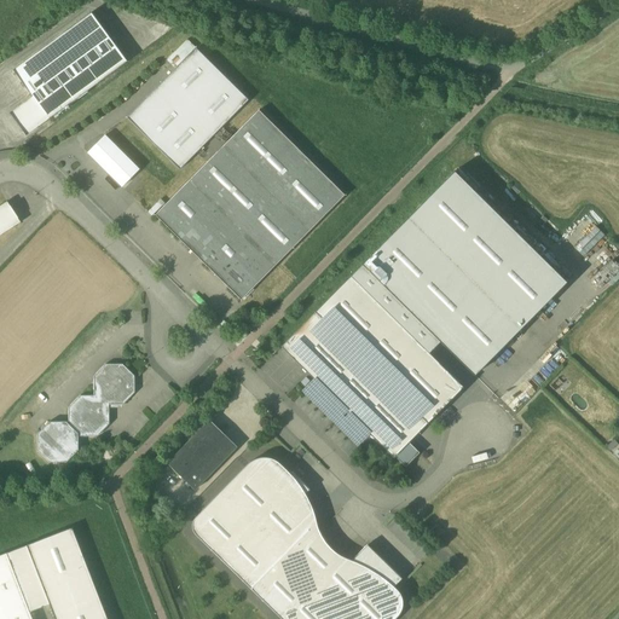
[(92,13),(13,70),(33,97),(50,120),(128,62),(99,23),(92,13)]
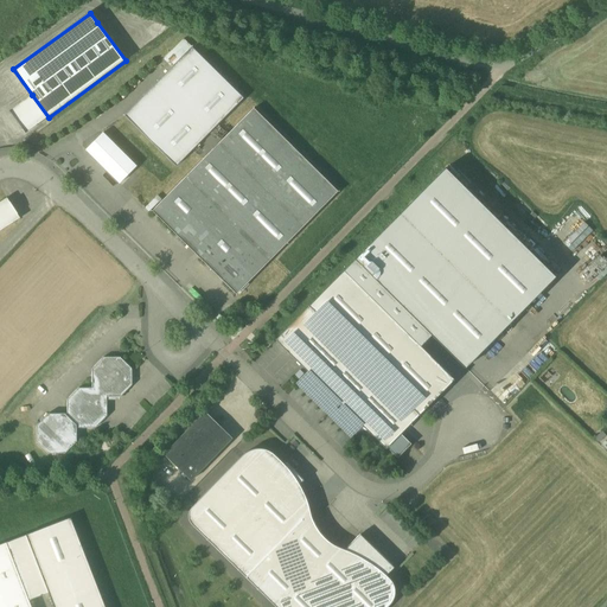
[(166,75),(126,115),(138,128),(177,166),(244,98),(192,48),(166,75)]
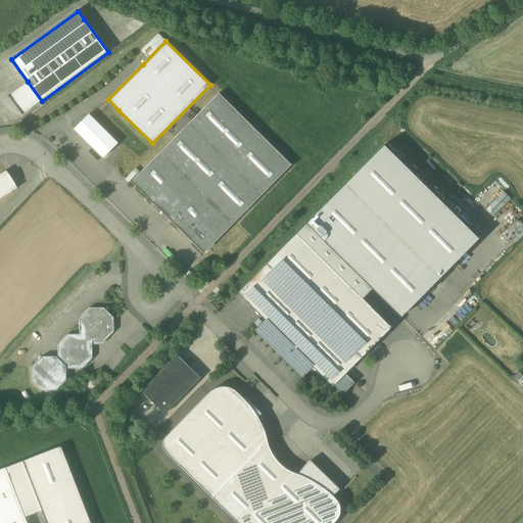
[(28,82),(8,95),(22,114),(28,111),(42,101),(28,82)]
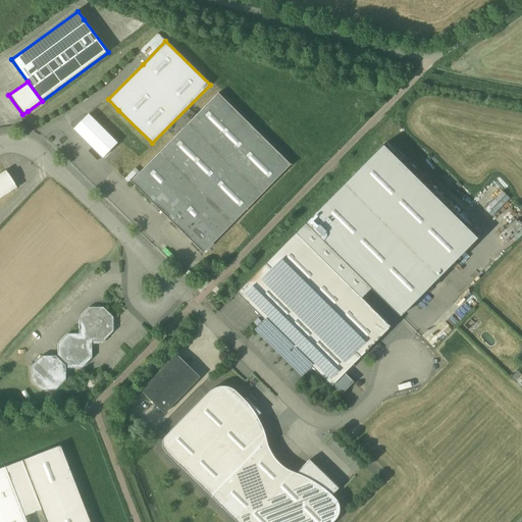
[(291,165),(218,94),(132,181),(204,253),(291,165)]
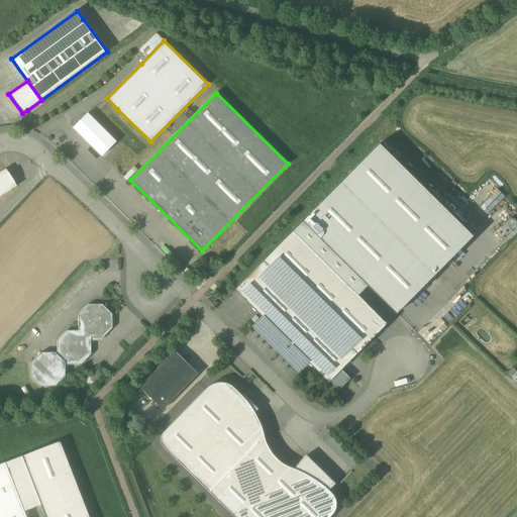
[(117,141),(88,113),(73,128),(102,157),(117,141)]
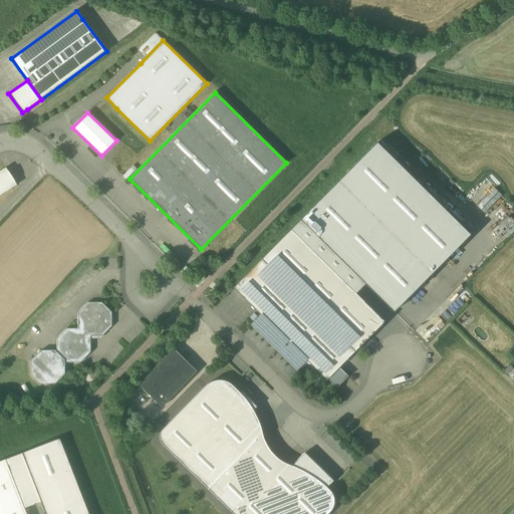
[(470,234),(377,143),(301,220),(365,284),(394,311),(470,234)]
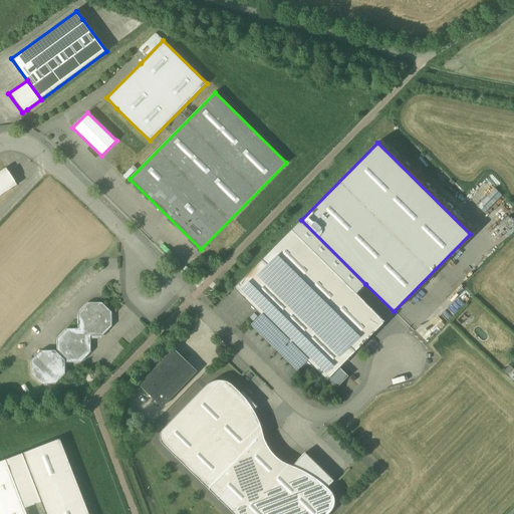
[(6,168),(0,171),(0,195),(5,193),(17,185),(6,168)]
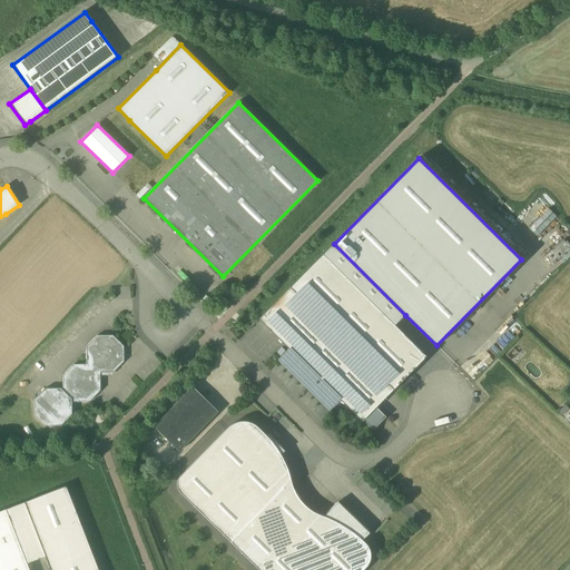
[(530,227),(539,235),(557,215),(548,207),(530,227)]
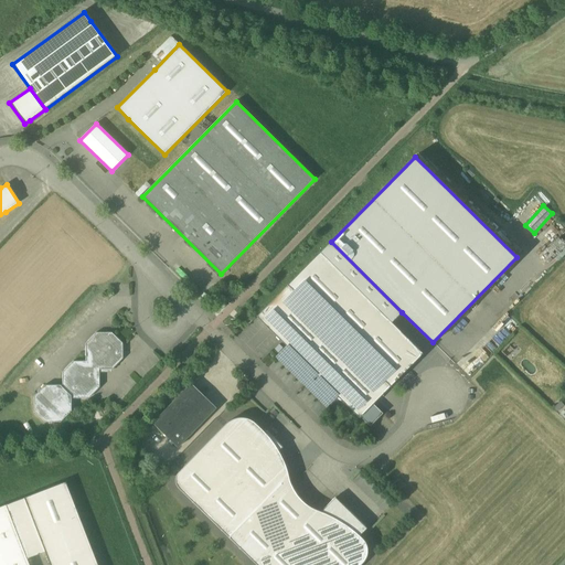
[(402,312),(331,242),(321,252),(392,322),(402,312)]
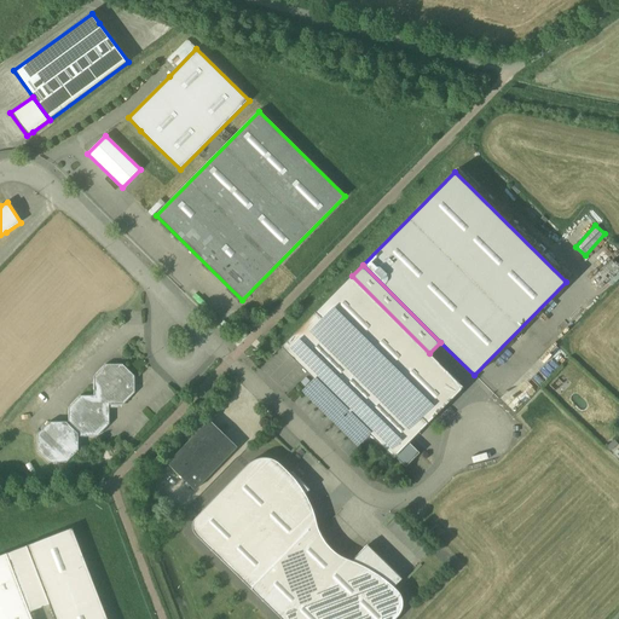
[(429,353),(352,276),(316,312),(428,422),(463,387),(429,353)]
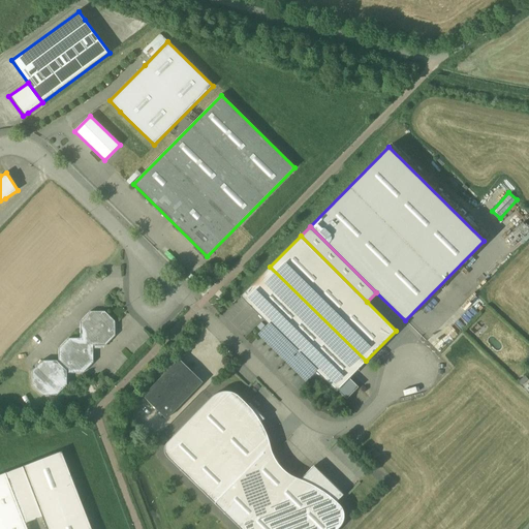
[(366,361),(270,267),(241,297),(270,325),(314,369),(337,391),(338,390),(349,378),(366,361)]
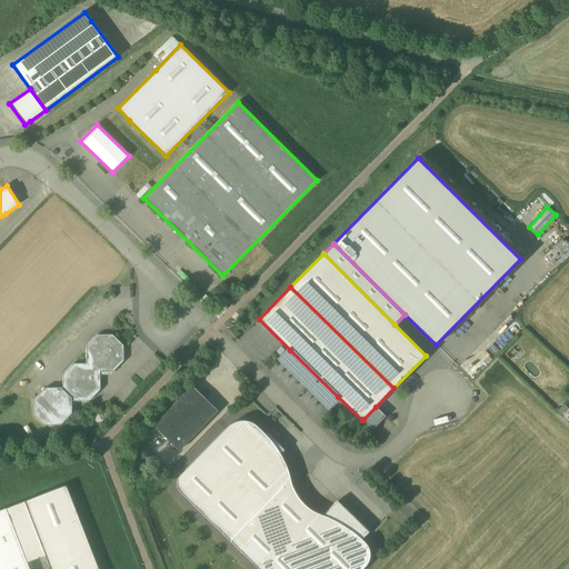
[(87,363),(73,363),(63,375),(63,388),(46,388),(35,399),(35,415),(38,418),(46,426),(61,425),(69,417),(72,413),(72,401),(90,401),(101,390),(100,372),(113,372),(125,361),(125,346),(113,335),(98,335),(87,346),(87,363)]
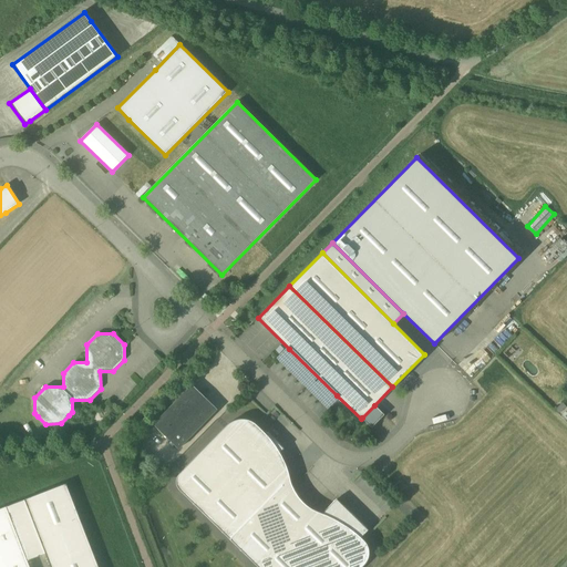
[(337,395),(289,349),(280,358),(300,378),(302,377),(309,383),(307,385),(328,405),(337,395)]
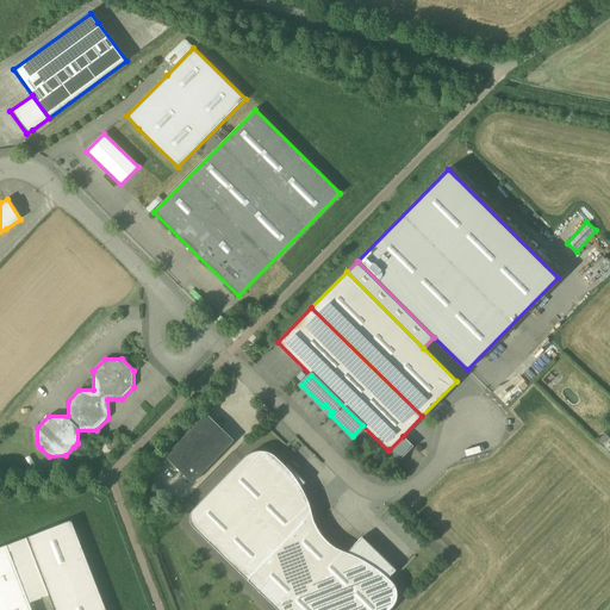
[(206,414),(165,456),(192,483),(229,446),(234,441),(206,414)]
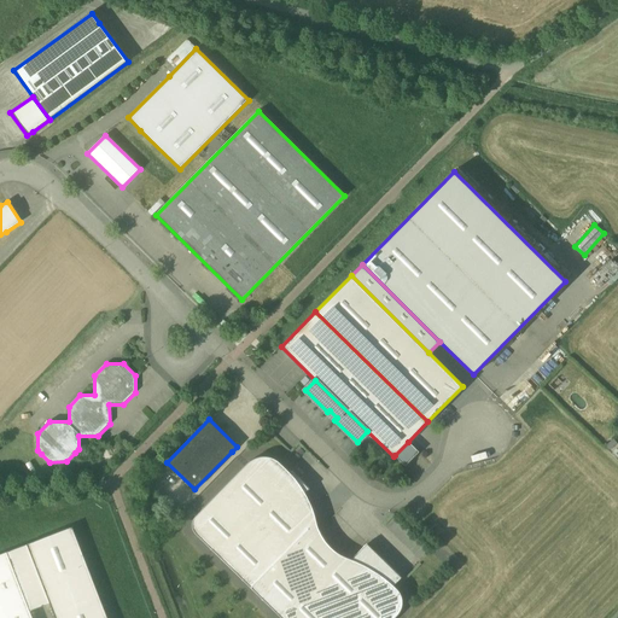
[(408,442),(395,455),(404,466),(419,452),(408,442)]
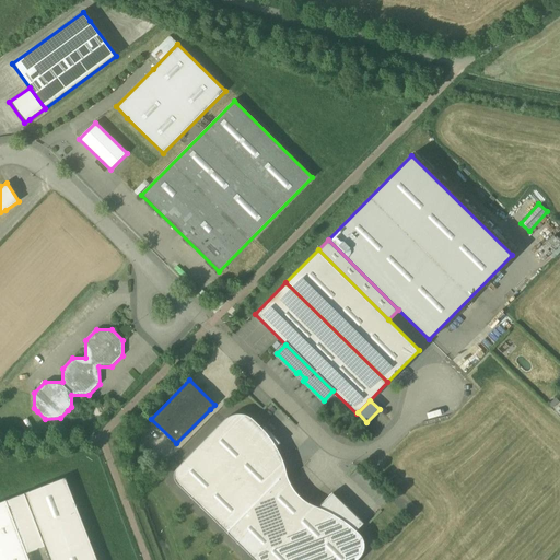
[(232,416),(225,419),(177,468),(175,473),(174,476),(175,480),(177,483),(200,506),(255,559),(357,559),(360,557),(363,551),(364,546),(363,539),(360,534),(357,531),(364,523),(340,500),(339,502),(330,494),(318,508),(313,505),(307,502),(305,504),(263,462),(277,447),(280,443),(265,428),(263,429),(253,419),(246,416),(238,413),(232,416)]
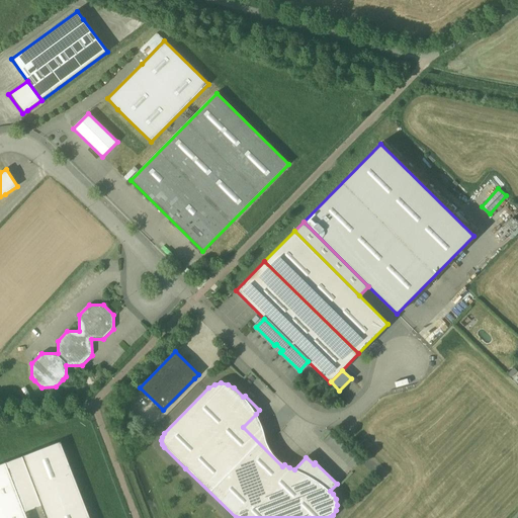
[(256,414),(243,427),(282,466),(284,464),(279,461),(275,457),(272,453),(269,447),(266,441),(264,435),(263,428),(259,420),(256,414)]
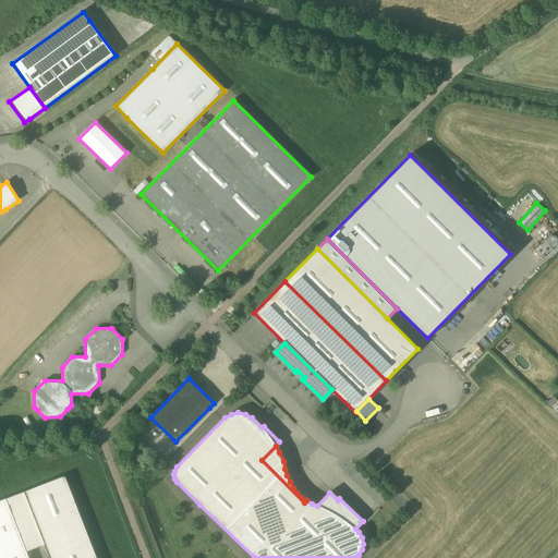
[(97,557),(65,475),(24,492),(45,545),(50,557),(97,557)]
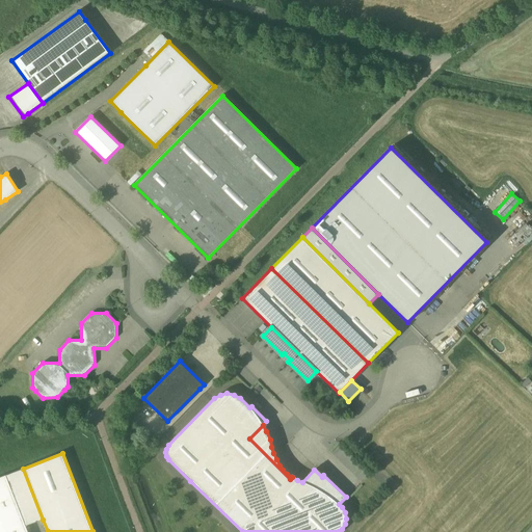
[(314,470),(322,477),(323,475),(316,468),(314,470)]
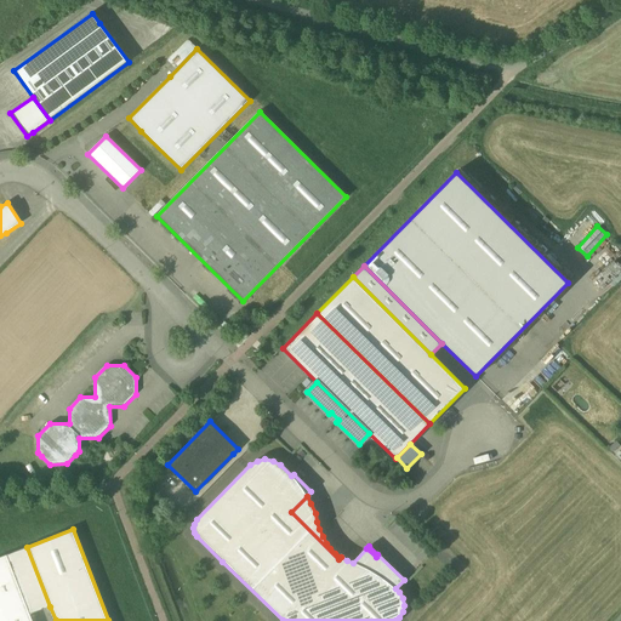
[(50,607),(27,547),(7,556),(30,614),(50,607)]
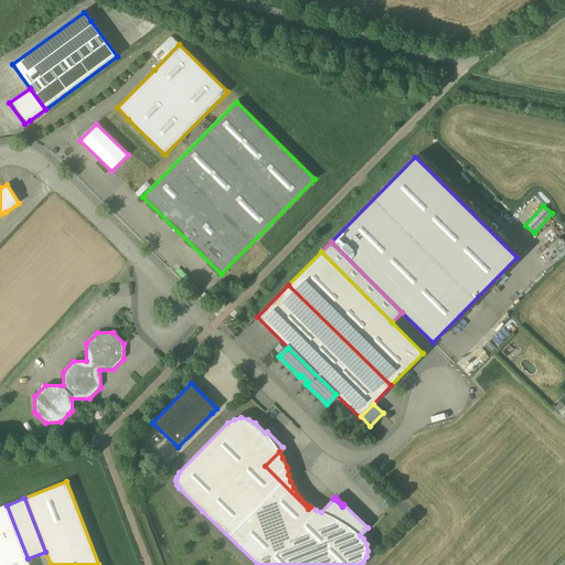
[(7,505),(0,507),(0,564),(29,564),(28,558),(7,505)]
